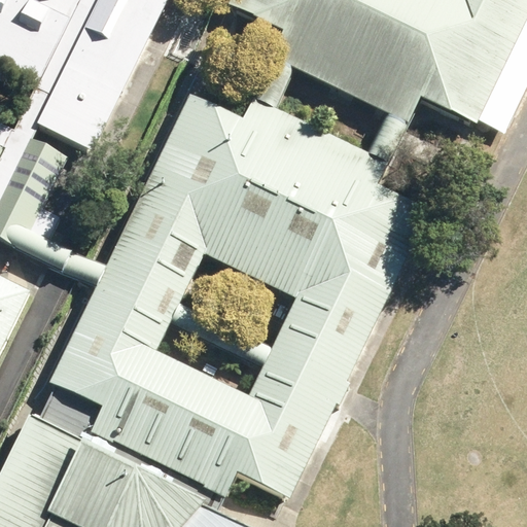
[(45,83),(55,88),(37,127),(96,156),(170,0),(0,0),(0,61),(36,78),(45,83)]
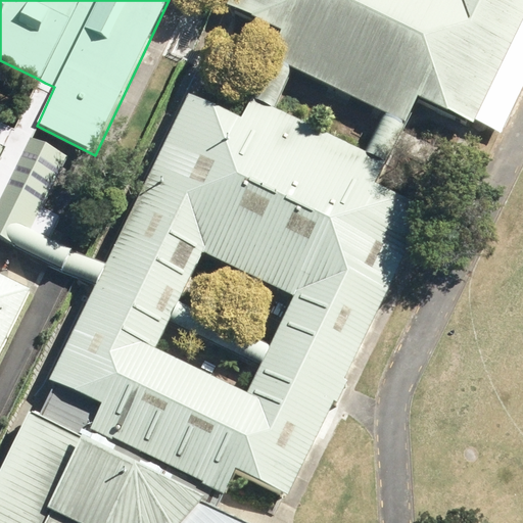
[(522,0),(224,0),(222,5),(242,13),(248,0),(522,0),(464,128),(471,131),(477,119),(522,21),(522,0)]
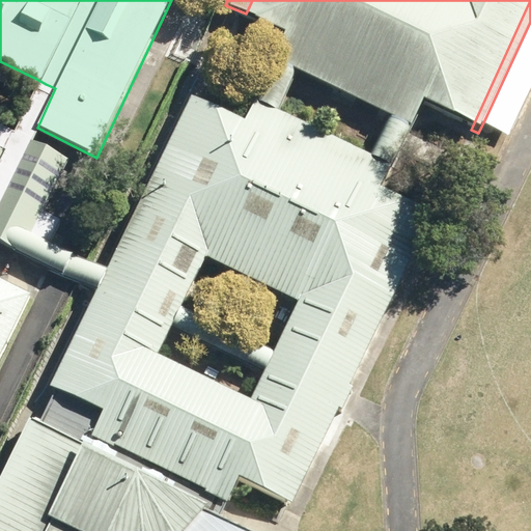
[(301,62),(394,106),(412,68),(429,77),(416,104),(471,130),(530,0),(252,0),(246,14),(286,33),(309,45),(301,62)]
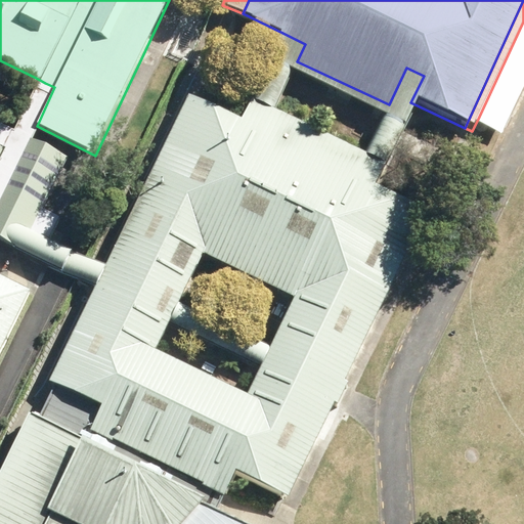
[(523,82),(523,22),(478,119),(500,132),(523,82)]
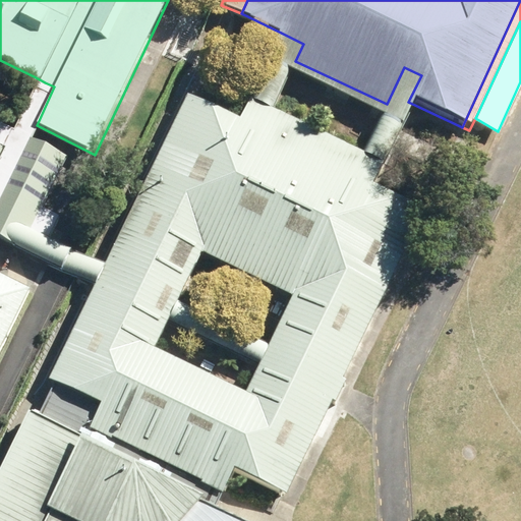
[(303,44),(281,33),(240,117),(229,139),(240,145),(251,151),(272,108),(295,61),(303,44)]
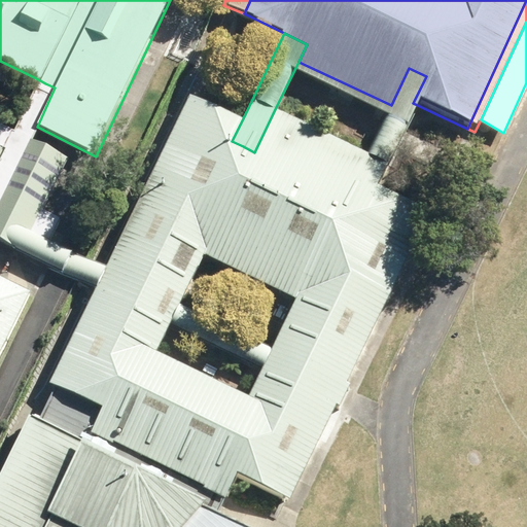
[(369,153),(358,175),(377,183),(413,103),(426,76),(409,68),(391,105),(369,153)]
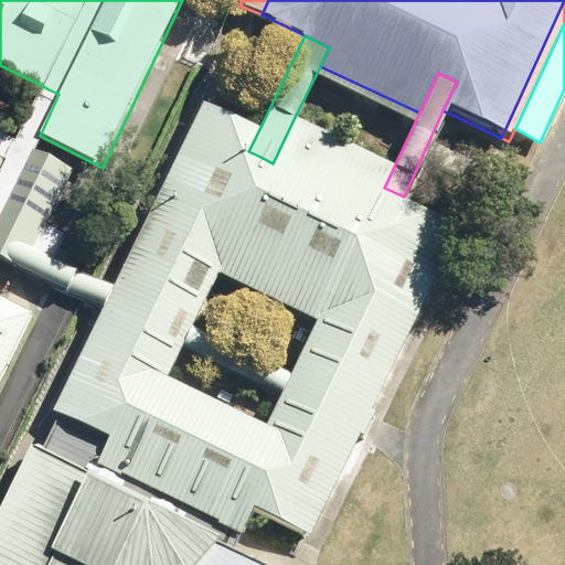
[(0,256),(106,309),(117,287),(98,277),(72,265),(53,255),(0,230),(0,223),(6,212),(45,231),(48,225),(73,172),(31,151),(40,136),(59,94),(49,89),(39,84),(12,138),(3,157),(0,155),(0,256)]
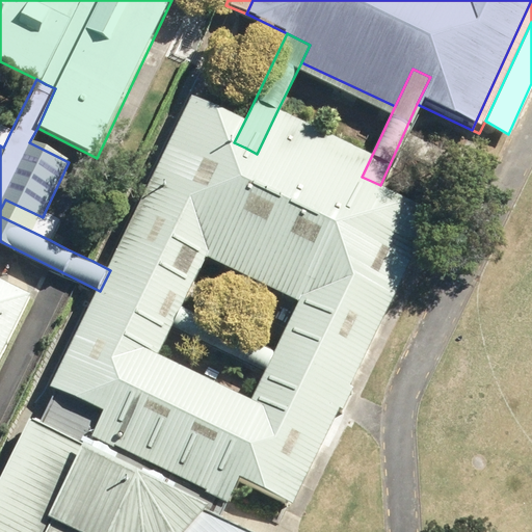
[(277,110),(257,154),(245,148),(234,142),(245,120),(192,96),(110,270),(100,291),(53,393),(0,499),(0,531),(248,531),(225,517),(241,482),(290,504),(338,410),(342,414),(352,394),(348,390),(433,212),(380,185),(362,177),(372,155),(277,110)]
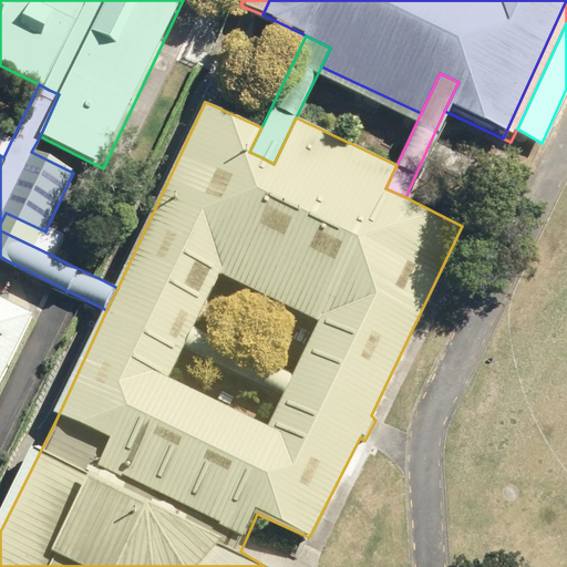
[(0,155),(3,157),(12,138),(0,132),(0,155)]
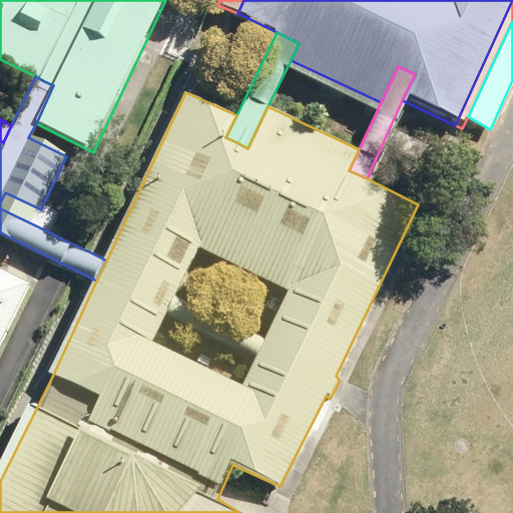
[(41,209),(5,192),(0,202),(0,208),(48,231),(57,211),(43,204),(41,209)]
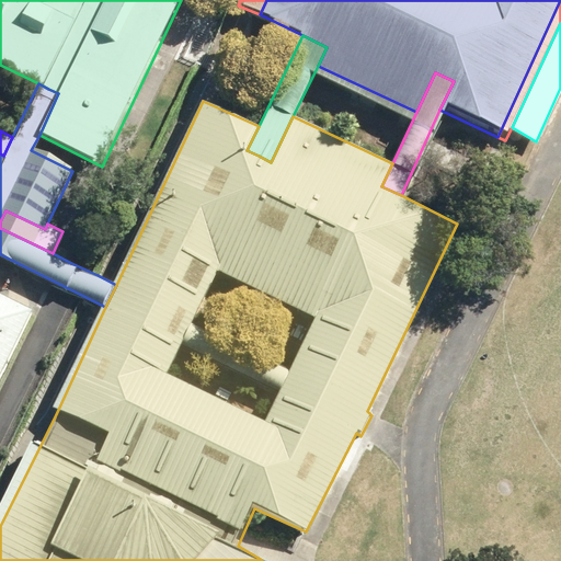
[(0,390),(43,309),(0,286),(0,390)]
